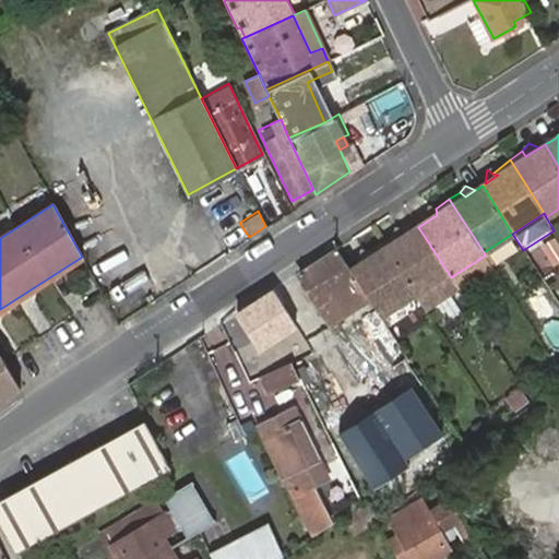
[(451,277),(418,227),(407,234),(402,239),(395,236),(381,245),(415,296),(424,310),(459,288),(451,277)]
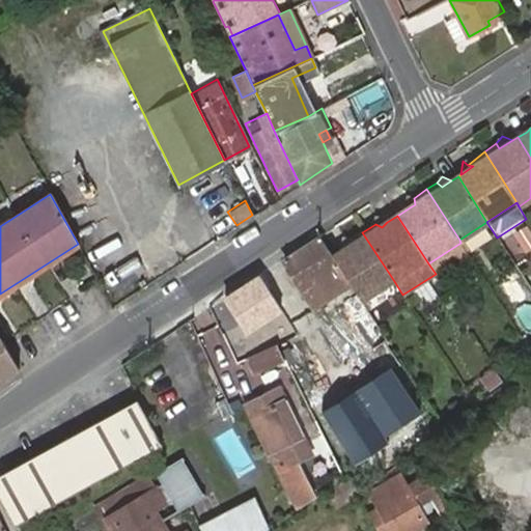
[(382,227),(387,222),(380,218),(375,224),(382,227)]
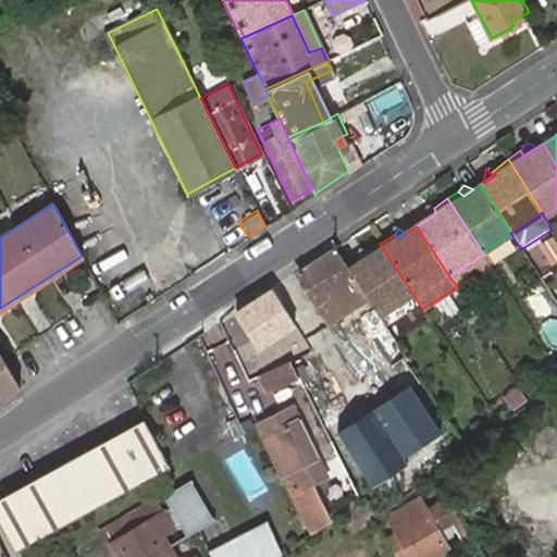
[(556,239),(555,236),(536,247),(549,269),(556,264),(556,239)]
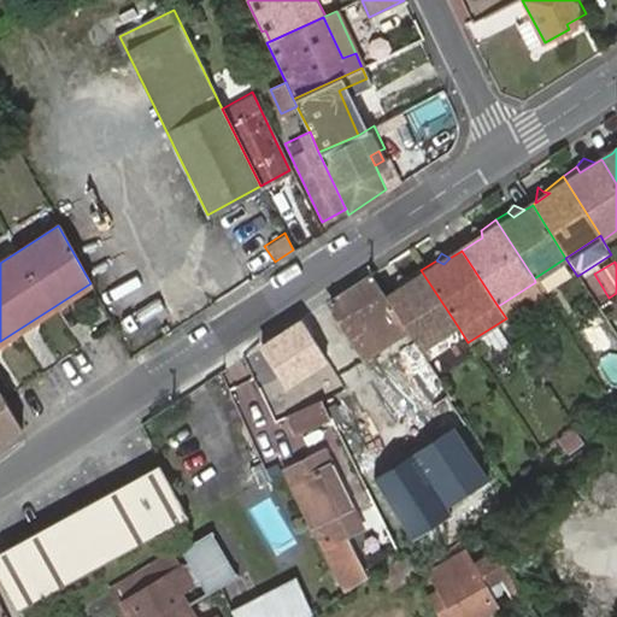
[(458,327),(421,270),(405,280),(409,285),(397,293),(387,299),(407,333),(419,351),(458,327)]
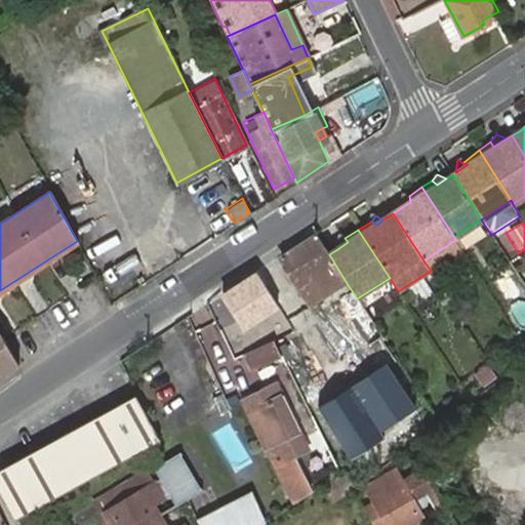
[(329,254),(315,233),(313,234),(282,254),(316,305),(347,283),(329,254)]
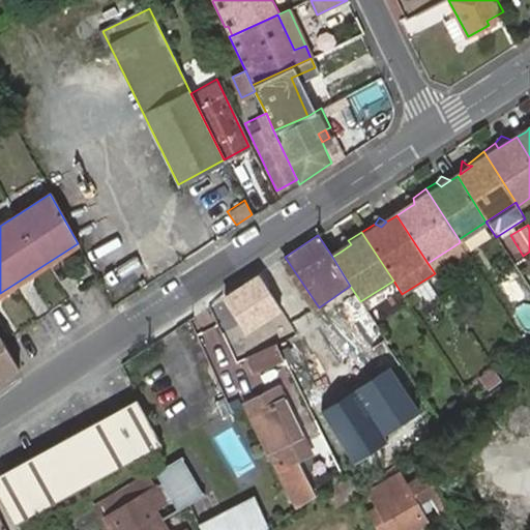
[(351,244),(348,240),(346,238),(340,242),(341,252),(351,244)]
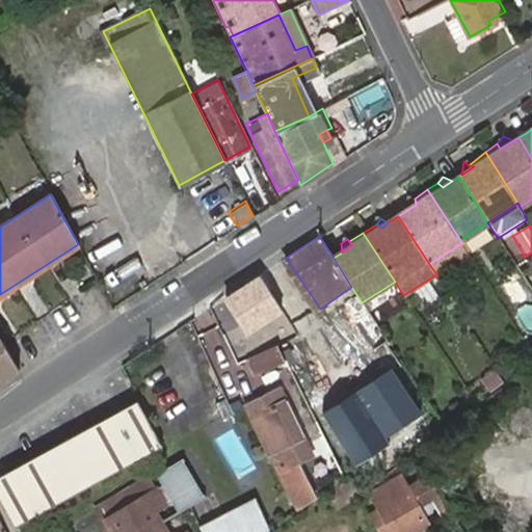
[(258,273),(222,297),(248,335),(283,311),(258,273)]
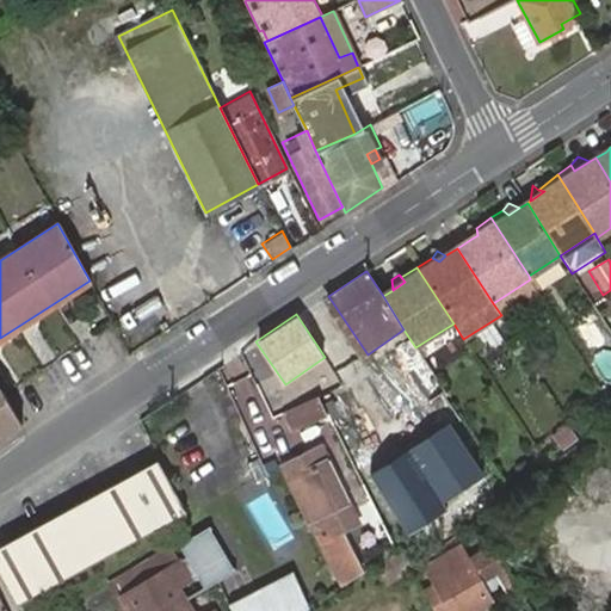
[(0,438),(23,424),(0,384),(0,438)]
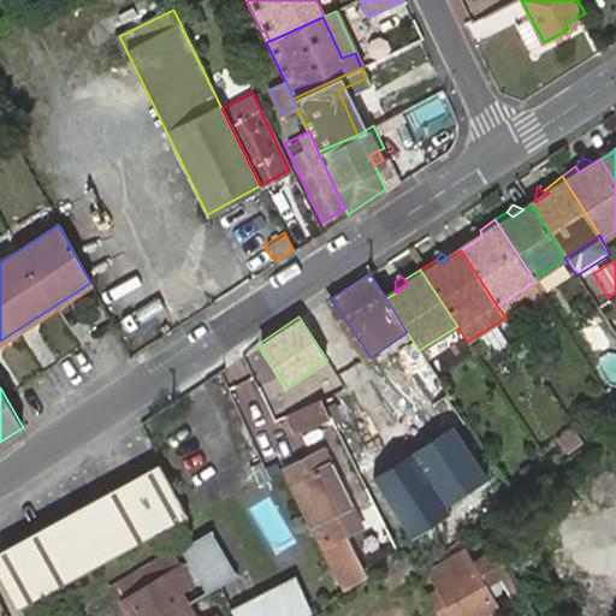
[(286,415),(296,434),(331,418),(323,401),(321,398),(286,415)]
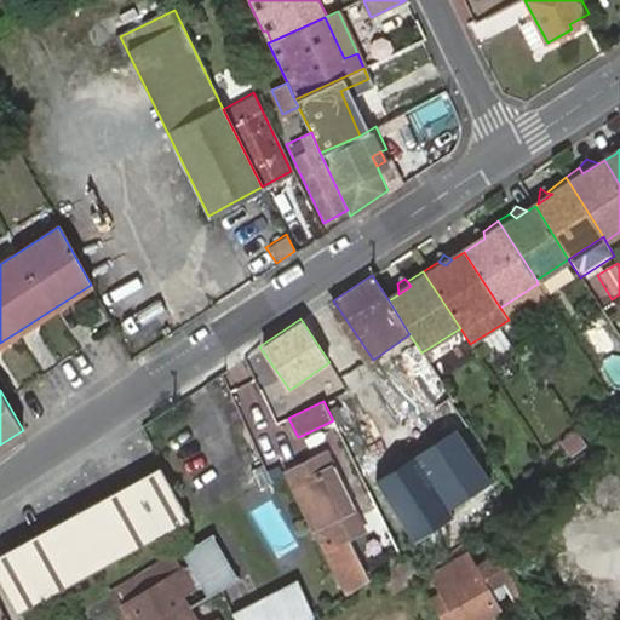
[(498,484),(458,425),(377,480),(417,539),(498,484)]
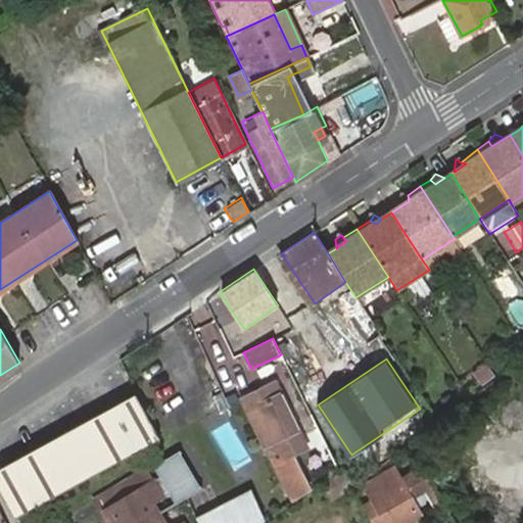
[(277,382),(240,400),(269,461),(281,455),(286,462),(310,449),(277,382)]
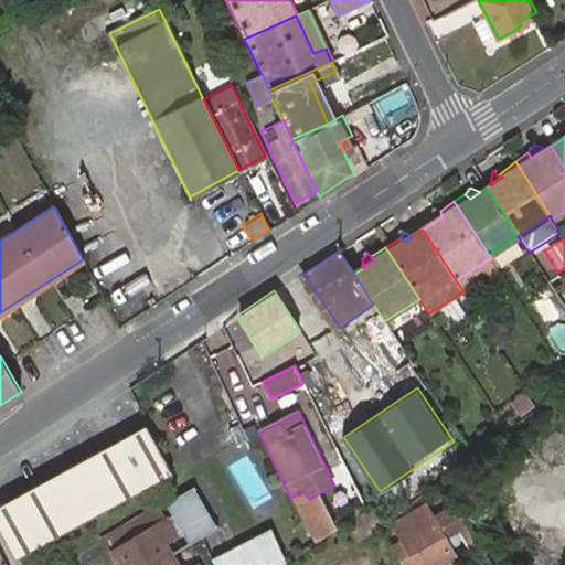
[(240,424),(227,429),(234,445),(246,440),(240,424)]
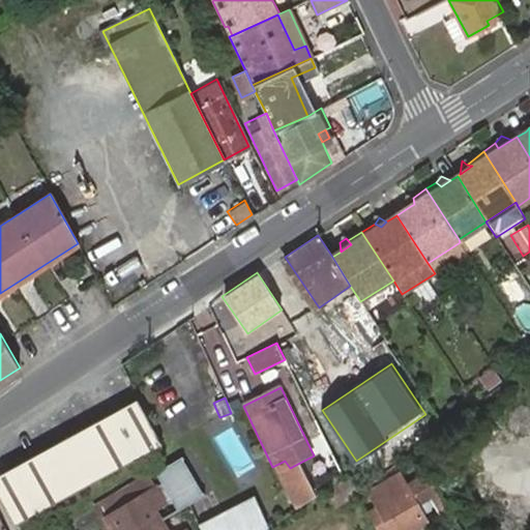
[(139,399),(0,477),(0,498),(15,526),(162,446),(139,399)]
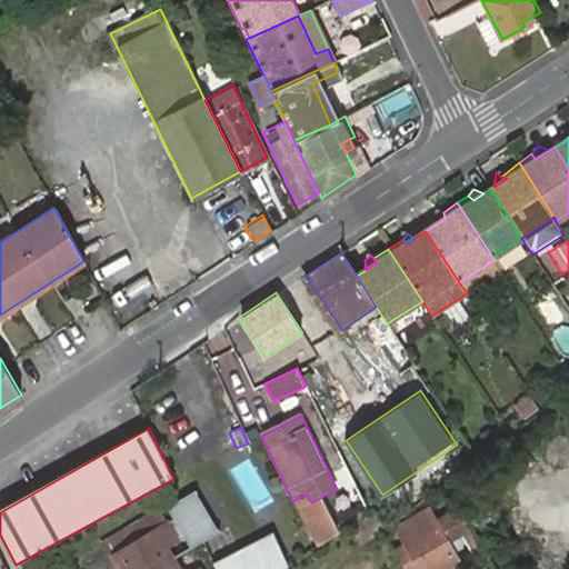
[(140,538),(115,553),(123,568),(155,568),(172,558),(166,547),(182,536),(189,548),(218,530),(193,490),(172,503),(180,516),(172,520),(167,523),(159,510),(132,526),(140,538)]
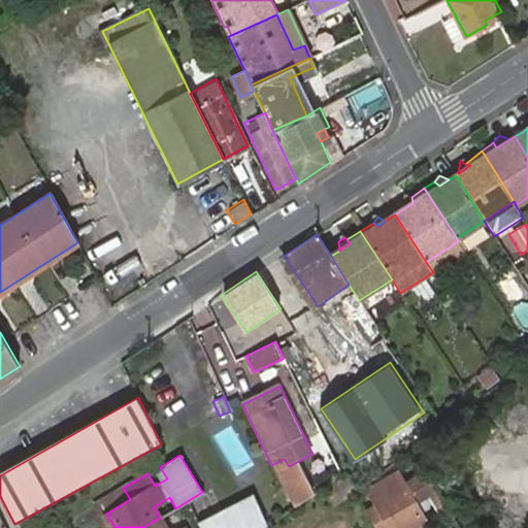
[(284,459),(271,465),(279,482),(291,476),(294,474),(289,466),(284,459)]
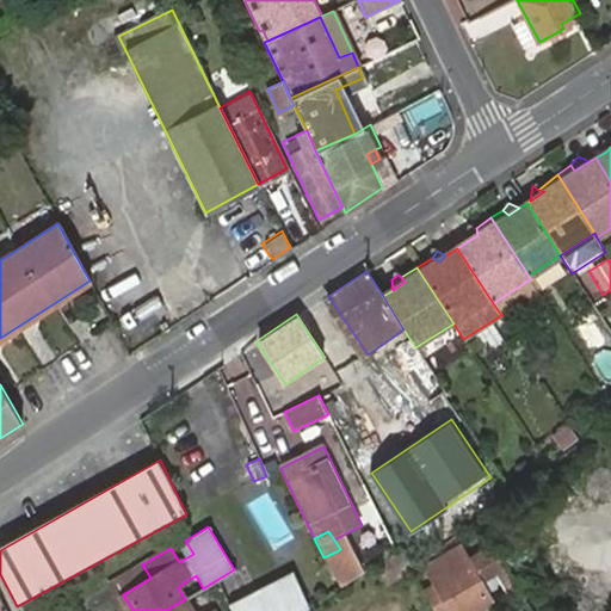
[(185,541),(177,545),(185,559),(193,554),(185,541)]
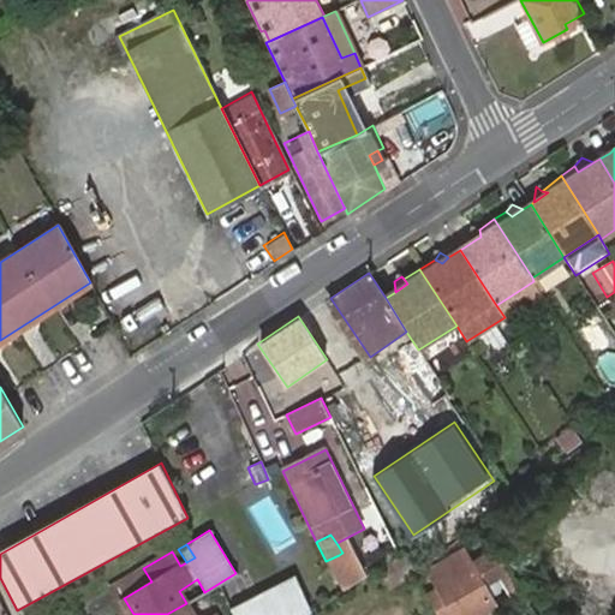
[(495,602),(485,585),(476,567),(467,550),(429,571),(439,589),(429,595),(440,614),(488,614),(493,613),(496,613),(495,611),(495,602)]
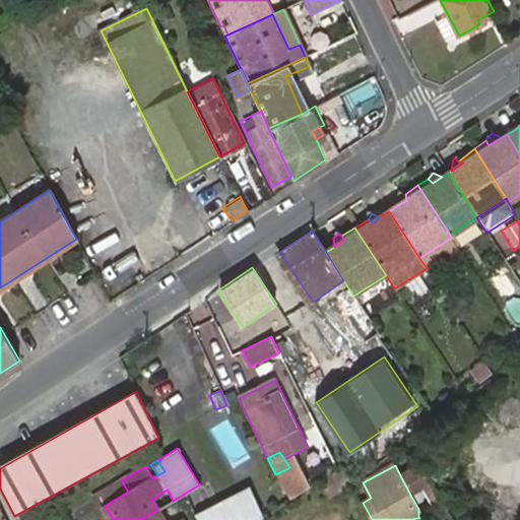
[(421,488),(426,495),(434,490),(423,468),(402,479),(410,495),(421,488)]
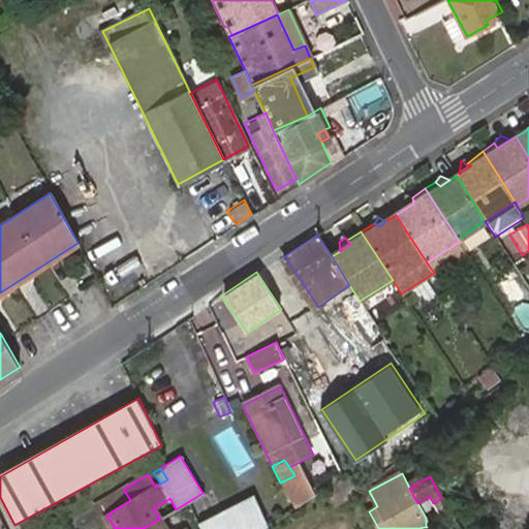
[(291,477),(280,483),(293,509),(305,501),(291,477)]
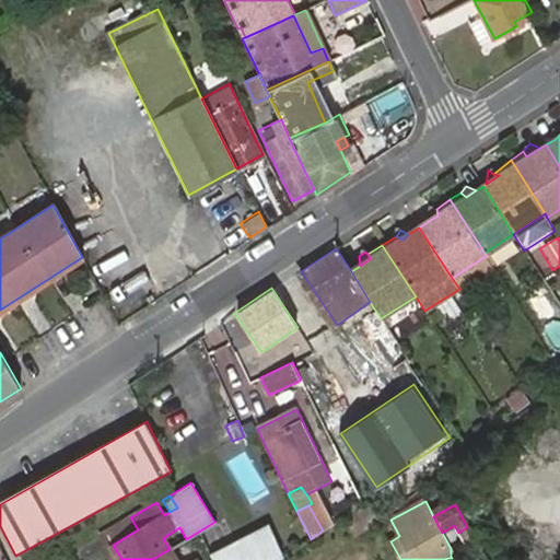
[(130,517),(100,536),(113,559),(120,559),(121,559),(113,545),(138,529),(130,517)]
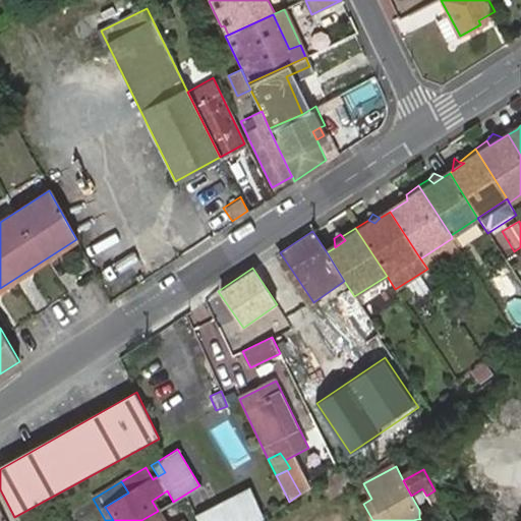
[(431,505),(440,500),(435,490),(426,496),(431,505)]
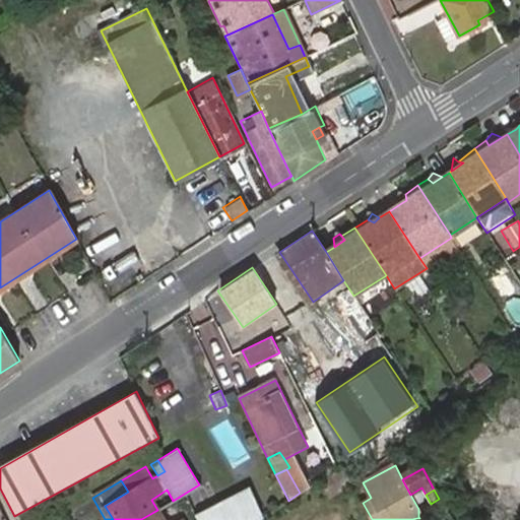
[(258,519),(260,519),(248,491),(195,517),(196,519),(258,519)]
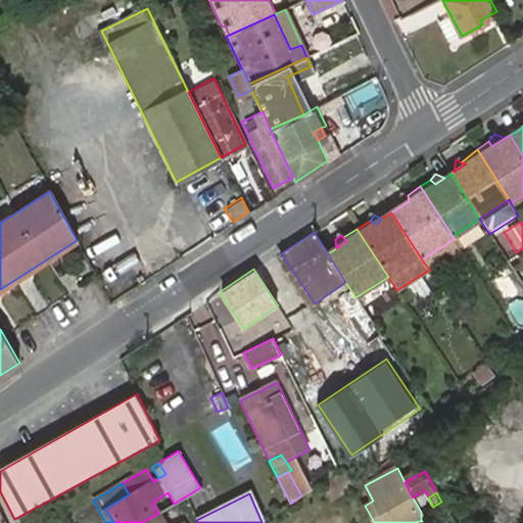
[(158,513),(142,522),(182,522),(180,522),(167,522),(160,512),(158,513)]
